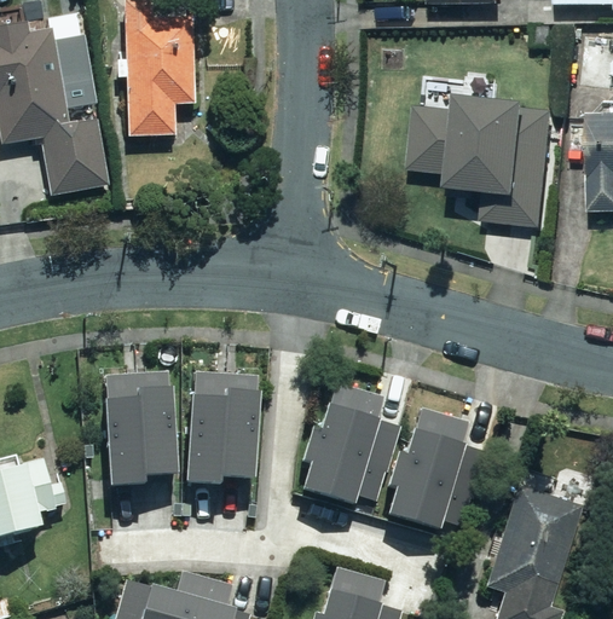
[(196,104),(192,0),(125,0),(127,59),(117,59),(117,77),(127,77),(128,136),(177,134),(175,104),(196,104)]
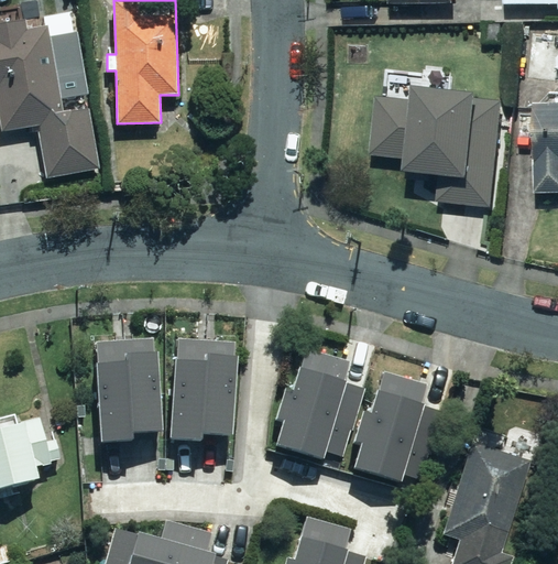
[(0,126),(1,132),(37,127),(45,177),(99,169),(89,108),(63,112),(48,25),(29,29),(26,20),(0,23),(0,126)]
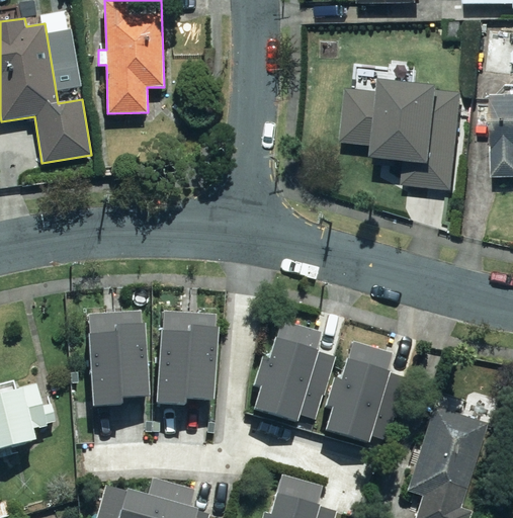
[(512,31),(489,29),(484,72),(512,74),(512,31)]
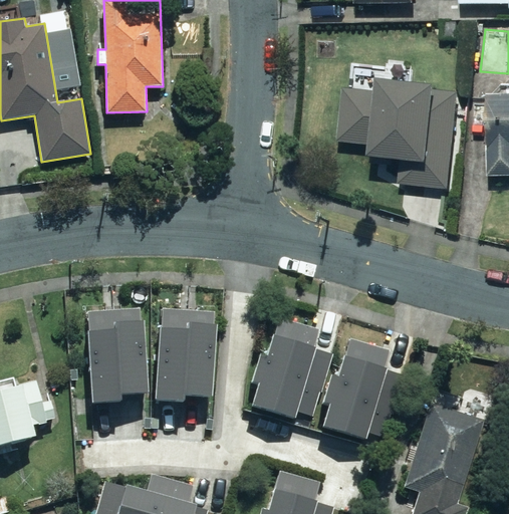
[(460,92),(442,90),(443,84),(385,78),(384,92),(344,89),(339,141),(378,145),(377,157),(403,159),(400,185),(450,190),(460,92)]
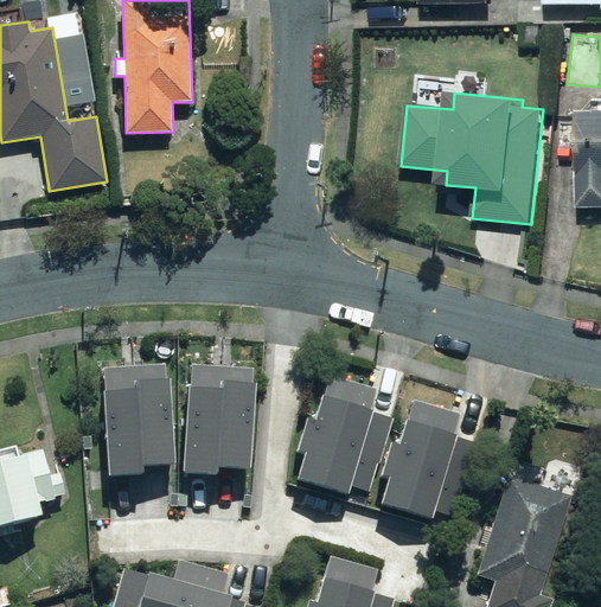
[(600,112),(579,113),(580,209),(600,208),(600,112)]
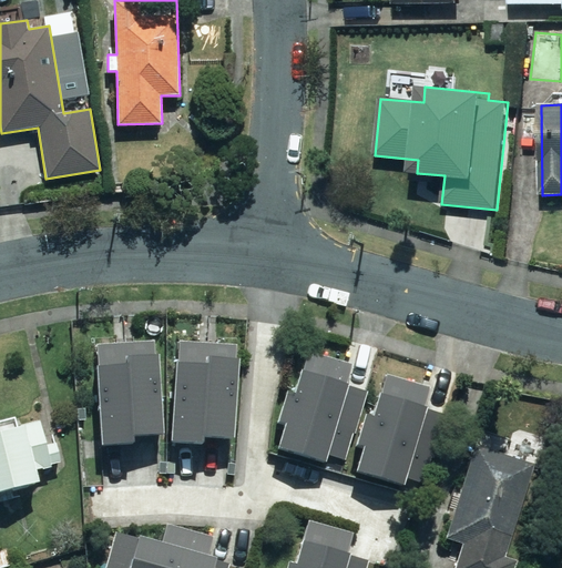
[(154,342),(95,342),(96,443),(136,443),(136,435),(160,435),(159,355),(154,355),(154,342)]
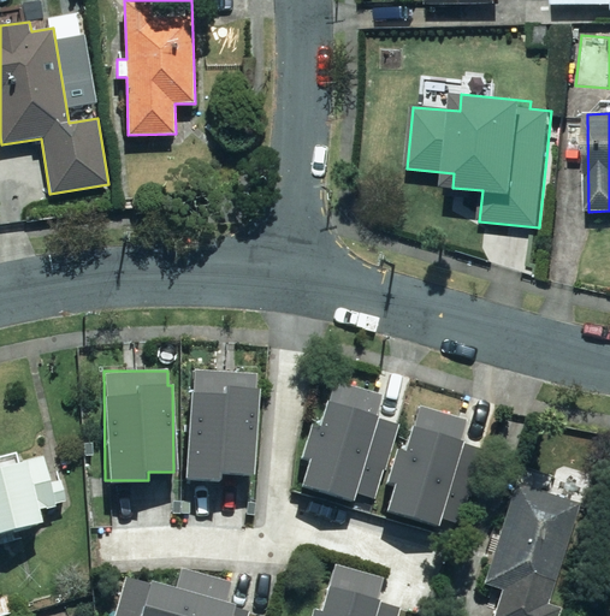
[(259,373),(191,371),(188,477),(220,479),(220,473),(255,474),(259,373)]
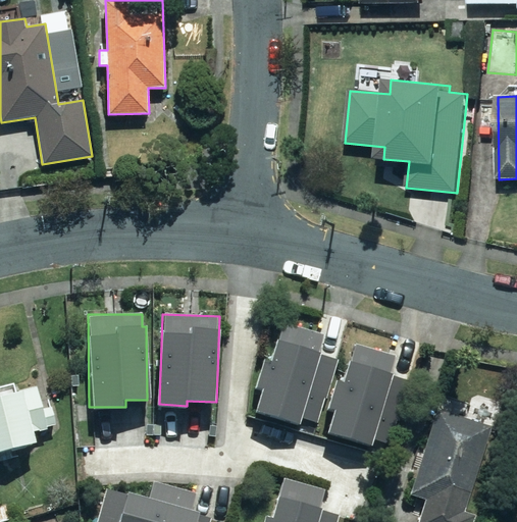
[(324,333),(280,321),(268,363),(258,360),(250,389),(261,392),(255,413),(300,425),(324,333)]
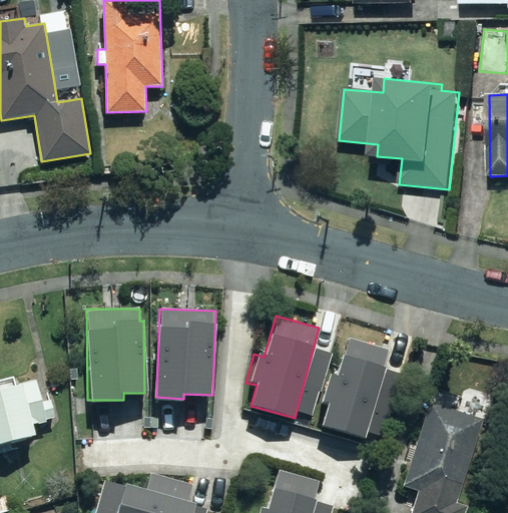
[(387,349),(347,339),(338,375),(330,373),(322,405),(328,406),(324,424),(366,434),(387,349)]
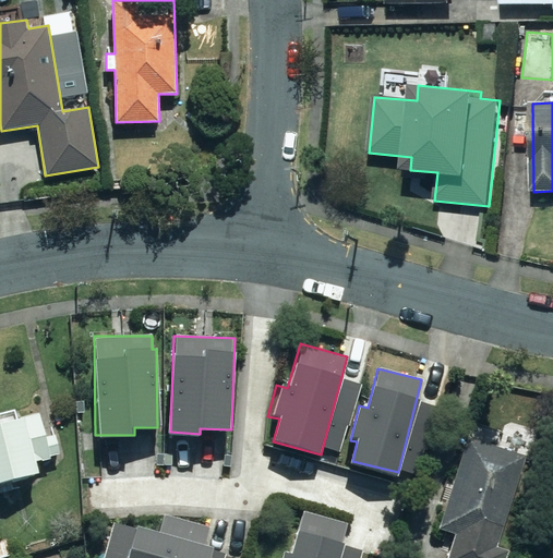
[(49,457),(49,455),(59,452),(56,433),(46,434),(39,410),(0,421),(0,482),(40,472),(37,460),(49,457)]
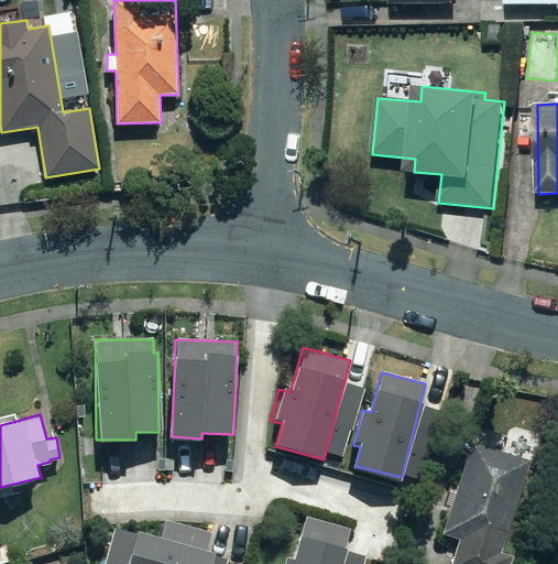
[(507,563),(511,554),(500,551),(529,458),(471,440),(441,532),(458,537),(449,563),(507,563)]
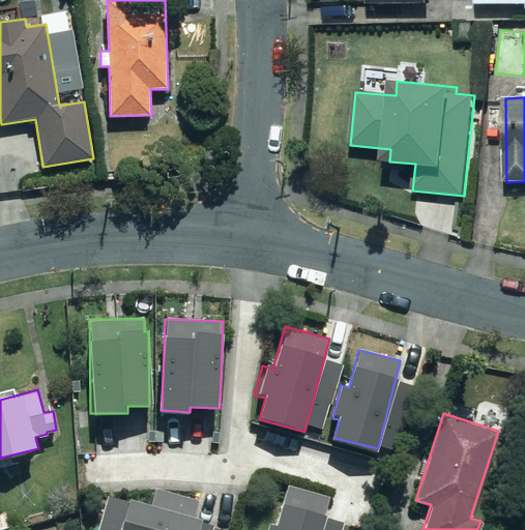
[(321,529),(328,492),(288,486),(281,524),(266,522),(264,529),(321,529)]
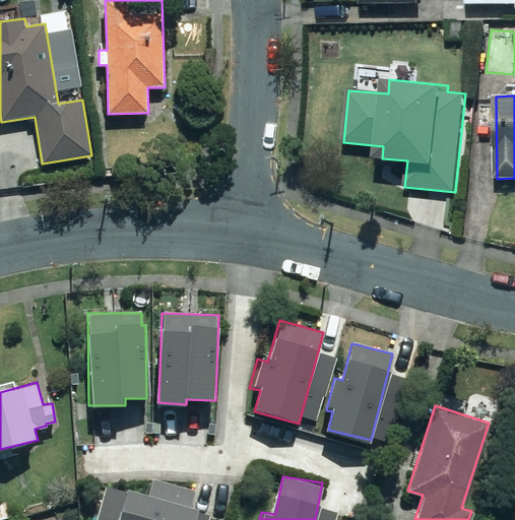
[(192,519),(196,505),(101,486),(93,519),(192,519)]
